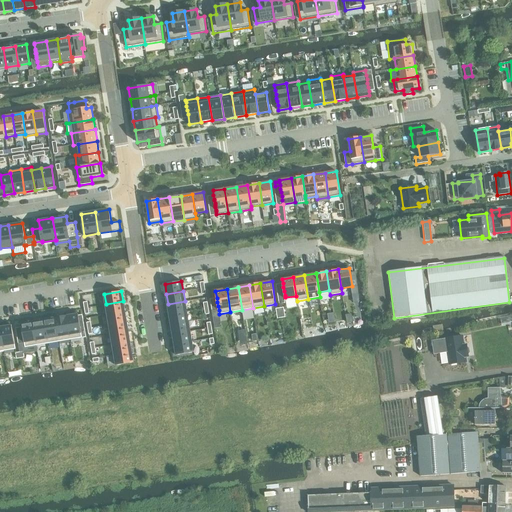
[(123,301),(106,304),(108,314),(124,311),(123,301)]
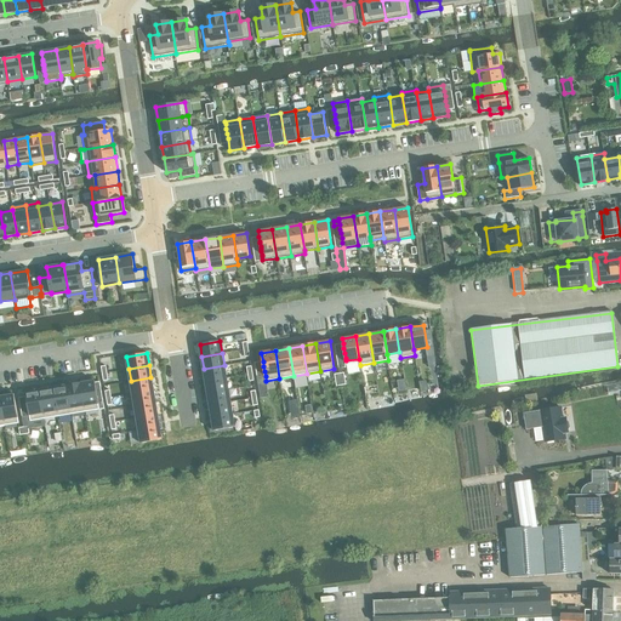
[(224,365),(204,369),(206,381),(226,377),(224,365)]
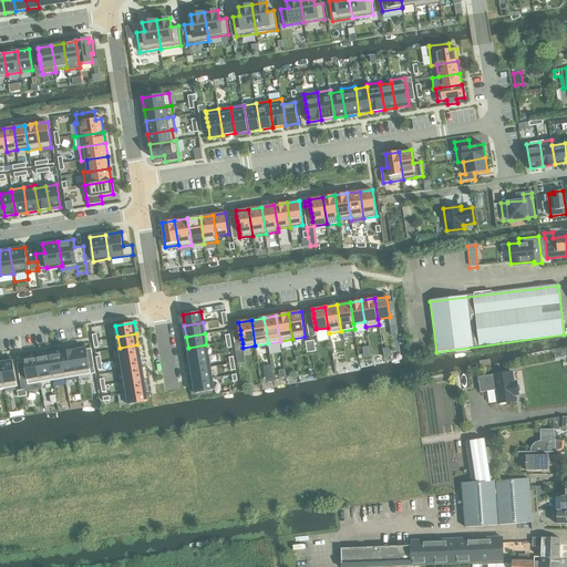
[(137,344),(120,348),(121,359),(140,356),(137,344)]
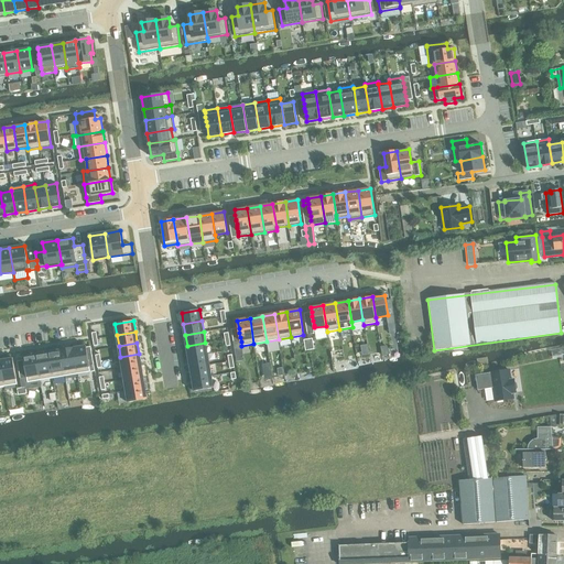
[(205,343),(187,346),(188,357),(207,354),(205,343)]
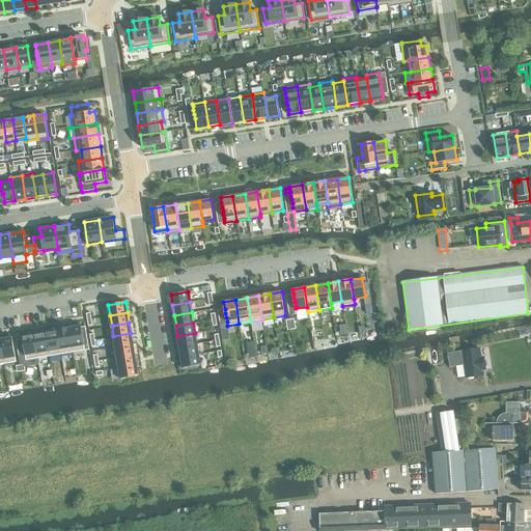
[(81,326),(68,328),(73,352),(89,350),(88,344),(84,345),(83,339),(82,333),(81,327),(81,326)]
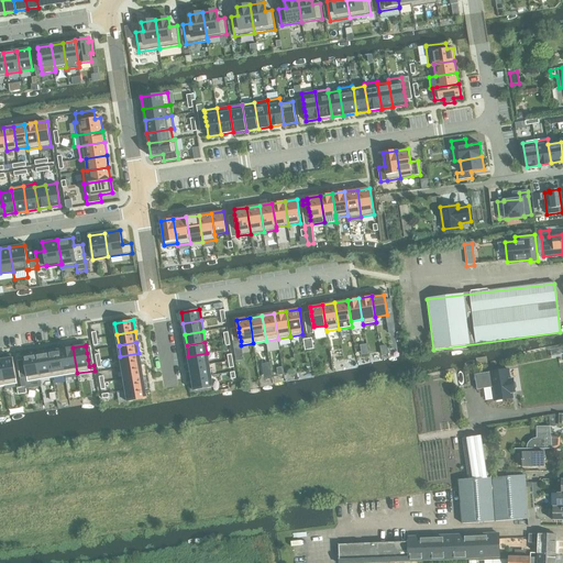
[(73,348),(61,350),(65,375),(77,373),(73,348)]
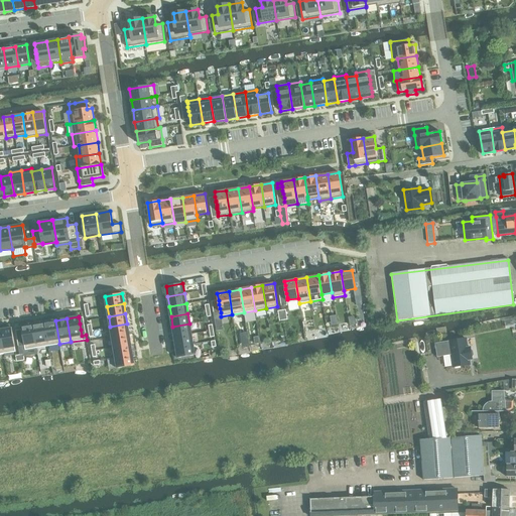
[(55,320),(44,321),(48,346),(59,344),(55,320)]
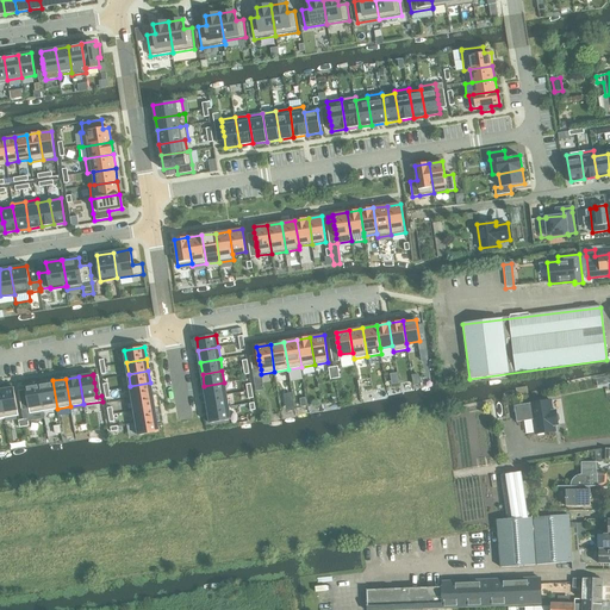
[(53,380),(38,383),(43,411),(57,409),(53,380)]
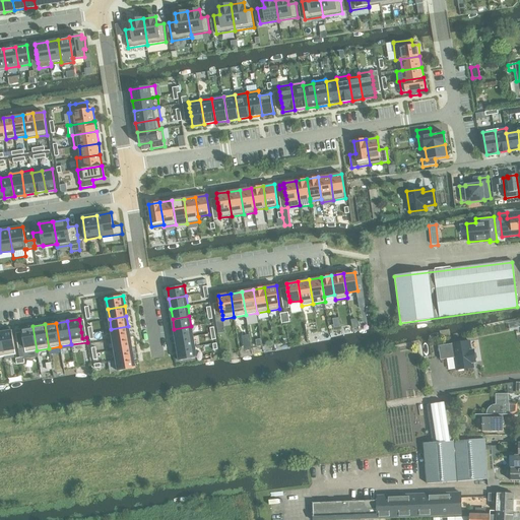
[(33,326),(21,328),(22,332),(22,336),(23,340),(24,344),(24,348),(25,352),(37,350),(33,326)]
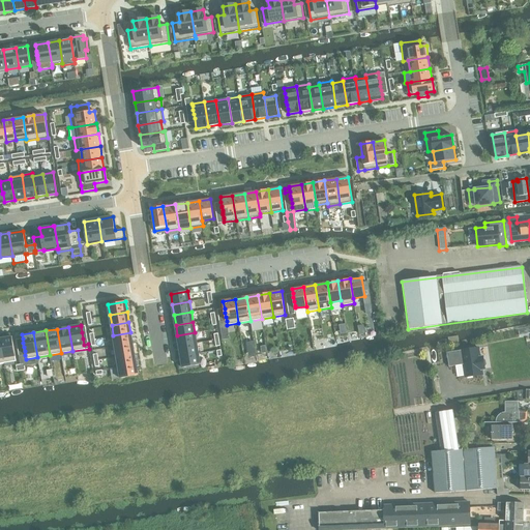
[(130,332),(113,335),(115,346),(133,344),(130,332)]
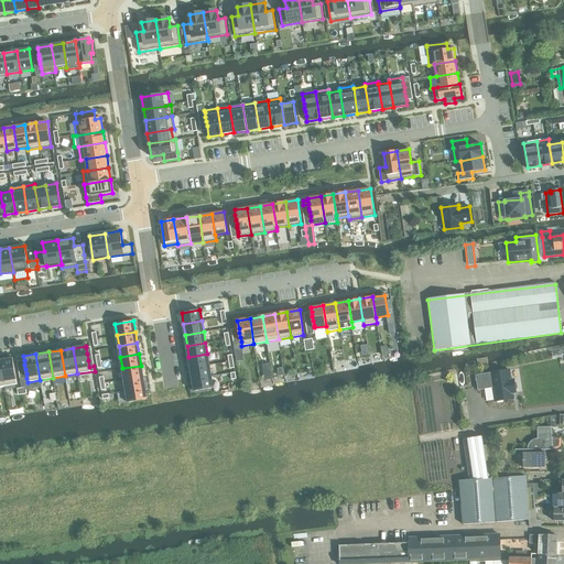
[(207,354),(188,357),(191,368),(209,365),(207,354)]
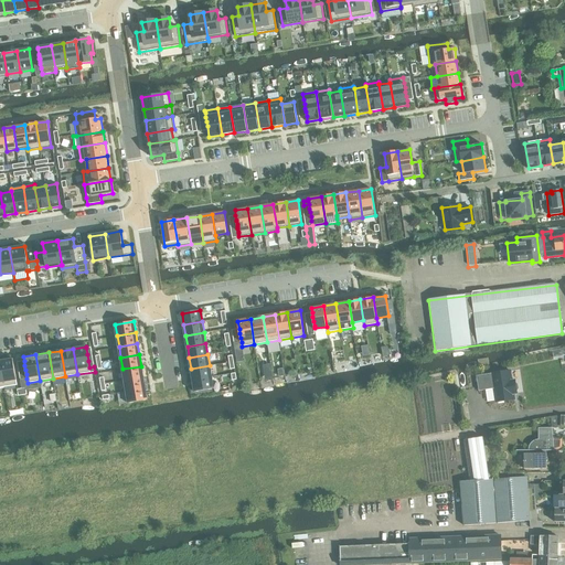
[(13,359),(0,361),(4,387),(18,385),(13,359)]
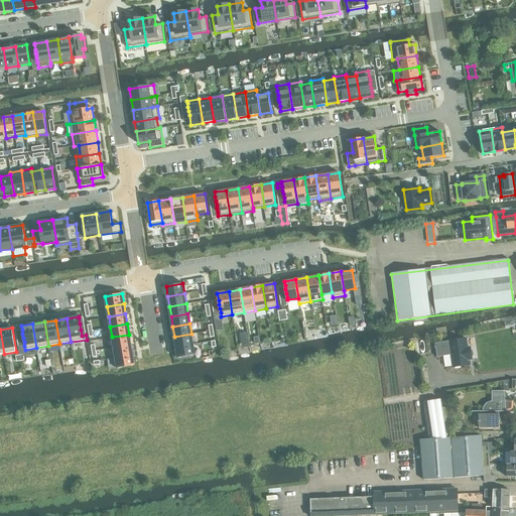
[(191,334),(174,337),(176,347),(194,344),(191,334)]
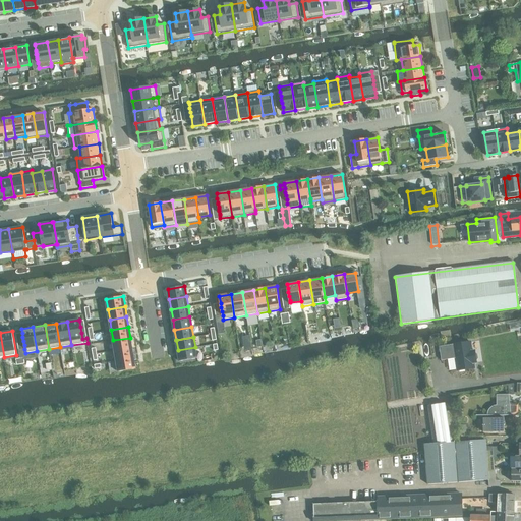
[(130,338),(113,340),(115,350),(131,348),(130,338)]
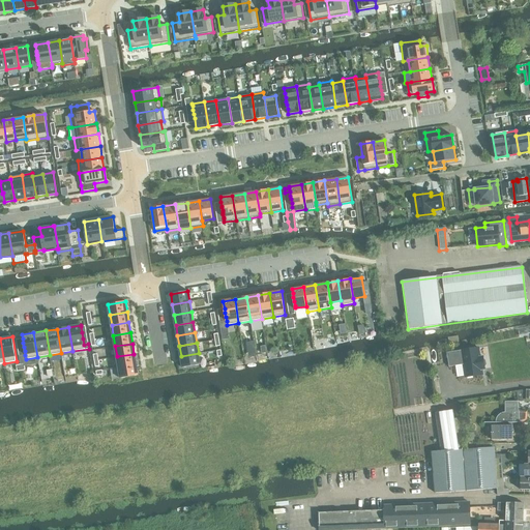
[(478,348),(446,352),(449,366),(463,364),(465,377),(482,375),(482,370),(486,369),(484,366),(487,364),(486,360),(483,359),(483,357),(480,357),(478,348)]
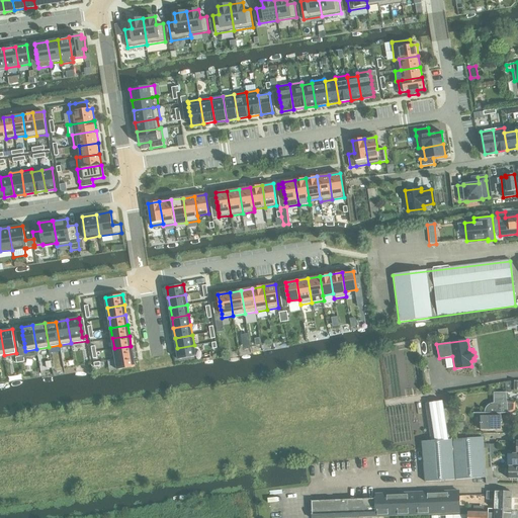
[(194,345),(177,348),(179,358),(195,355),(194,345)]
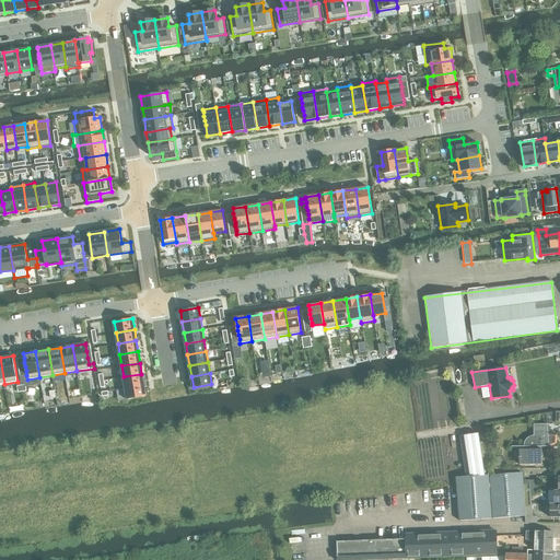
[(141,374),(124,376),(126,387),(143,385),(141,374)]
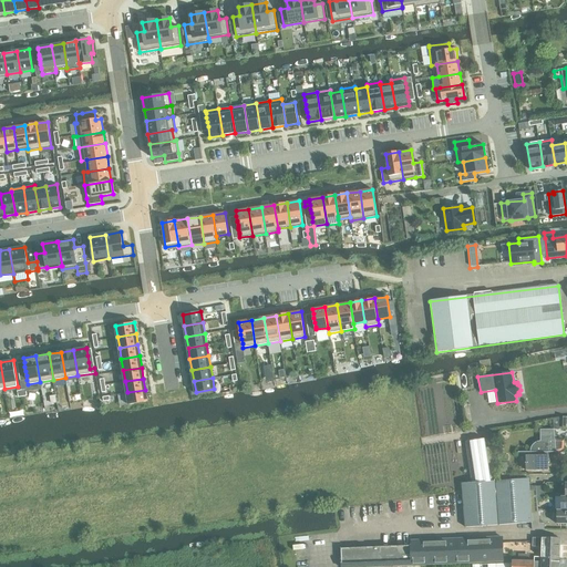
[(145,390),(127,392),(129,403),(147,401),(145,390)]
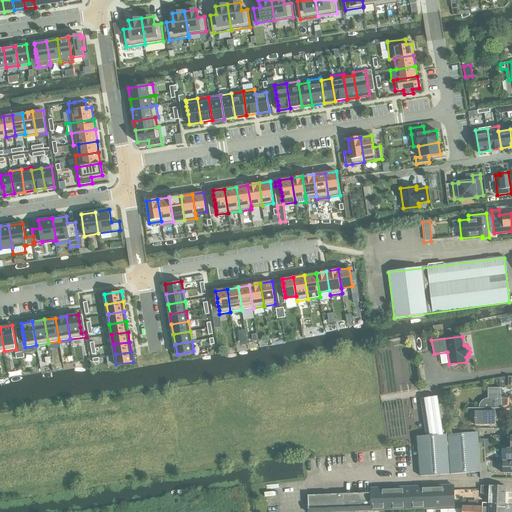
[(495,408),(503,408),(503,407),(502,406),(501,397),(500,387),(499,387),(488,388),(488,398),(486,399),(484,399),(483,400),(482,401),(480,403),(480,404),(479,406),(479,408),(476,408),(476,411),(474,411),(474,425),(482,425),(487,426),(487,425),(495,425),(495,408)]
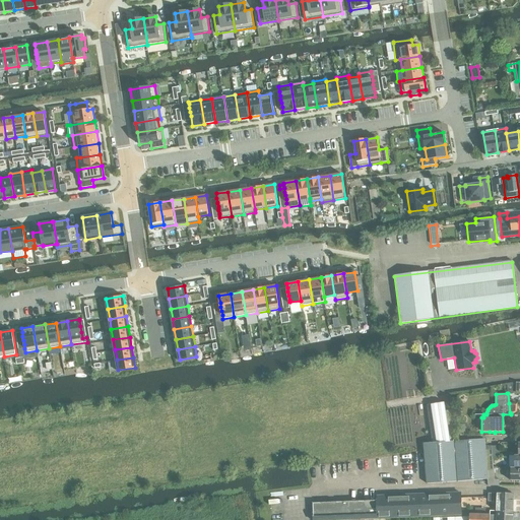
[(444,402),(428,405),(433,442),(456,441),(452,409),(445,410),(444,402)]
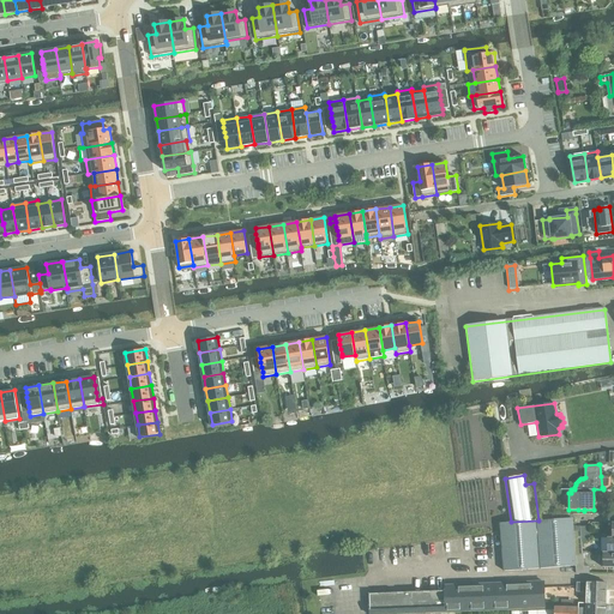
[(572,528),(572,517),(539,521),(511,522),(500,523),(504,571),(576,566),(575,557),(575,552),(572,531),(572,528)]
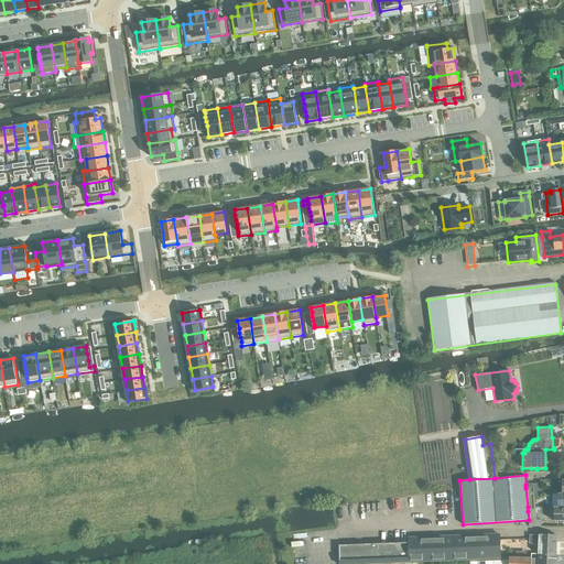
[(533,508),(535,508),(534,496),(533,487),(525,488),(528,507),(528,511),(534,511),(533,508)]
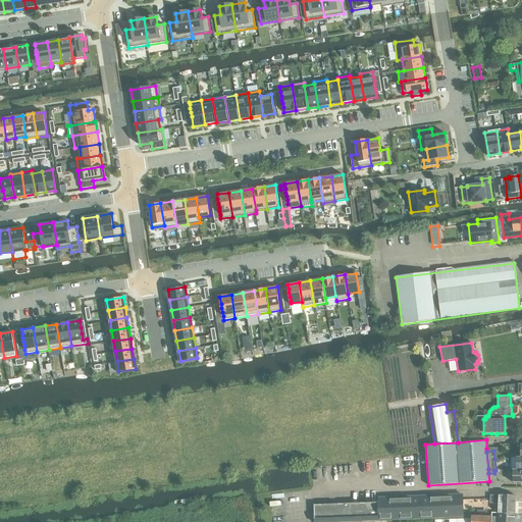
[(517,458),(511,458),(511,470),(512,470),(517,470),(521,469),(521,457),(520,457),(516,457),(517,458)]
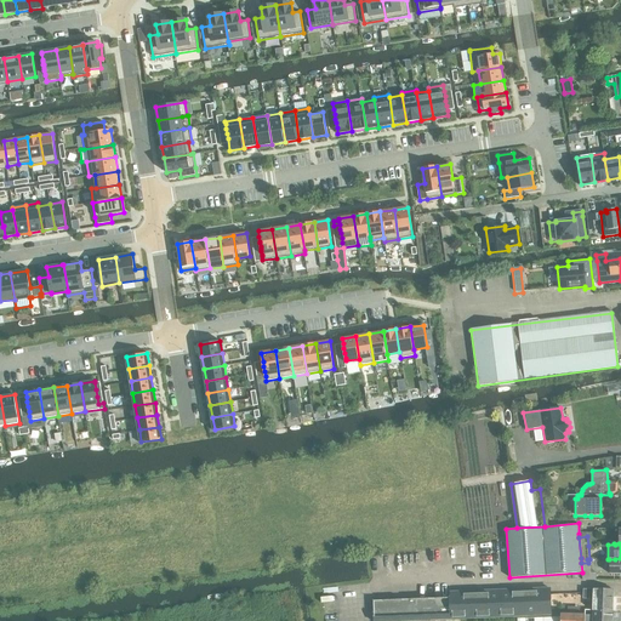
[(620,574),(620,558),(615,559),(609,559),(609,575),(620,574)]
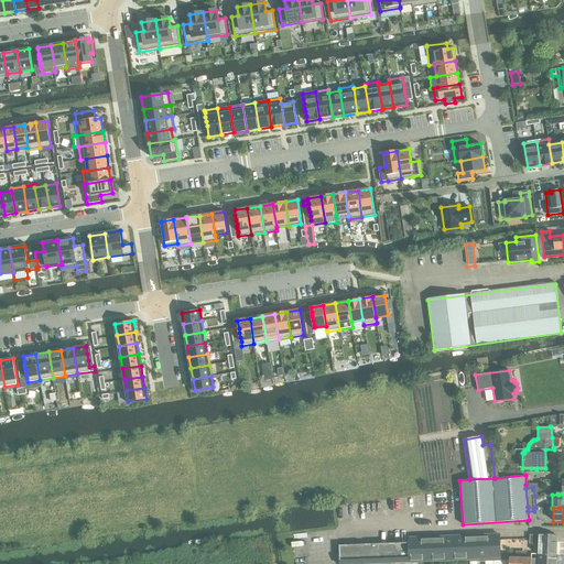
[(535,508),(533,508),(534,511),(528,511),(529,520),(529,527),(542,525),(542,519),(537,519),(535,508)]
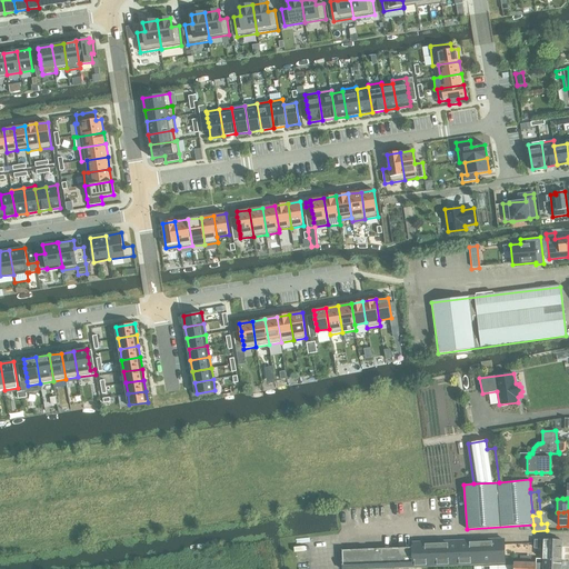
[(388,568),(437,567),(505,563),(505,541),(505,538),(412,541),(411,547),(341,549),(341,568),(388,568)]
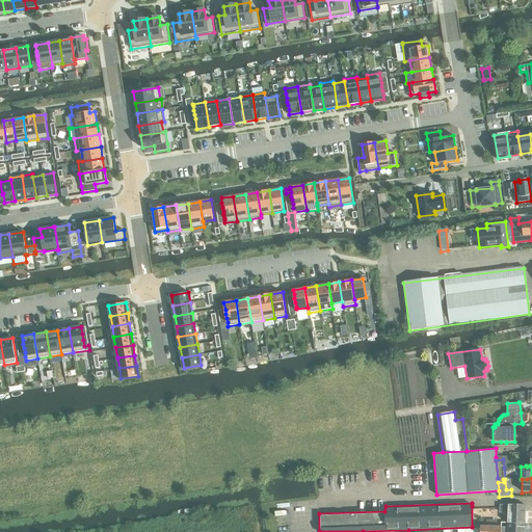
[(499,512),(508,513),(508,524),(524,524),(525,506),(508,505),(500,504),(499,512)]
